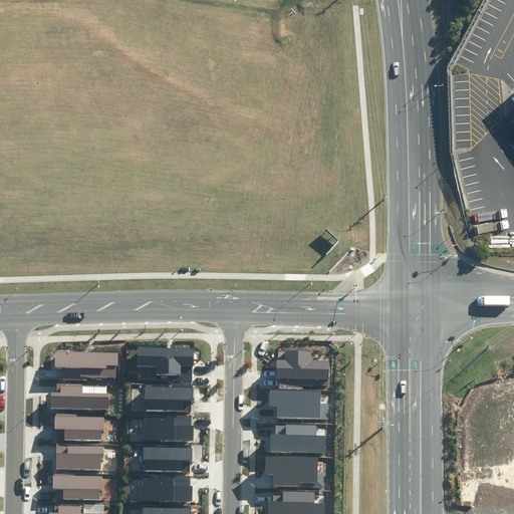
[(513,120),(513,80),(493,98),(513,120)]
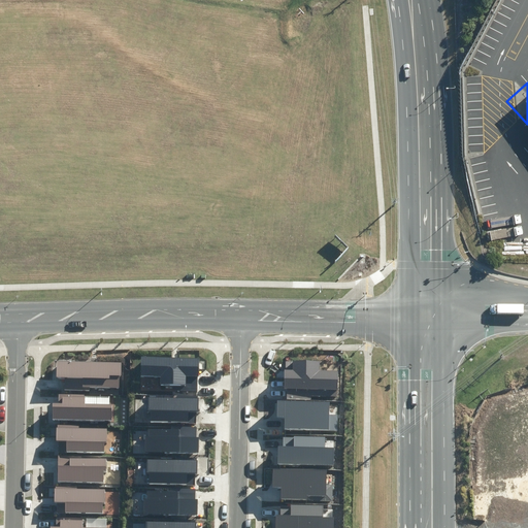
[(141,357),(141,375),(161,376),(161,384),(185,384),(185,376),(200,376),(200,357),(141,357)]
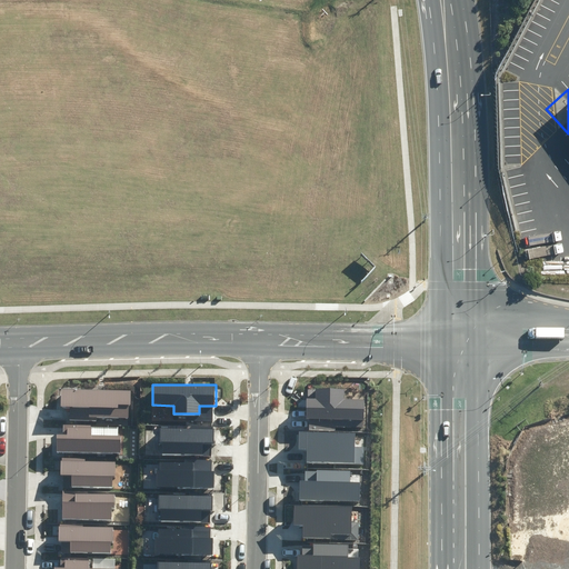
[(311,417),(311,427),(336,427),(336,421),(366,420),(366,398),(347,398),(347,388),(308,388),(308,418),(311,417)]
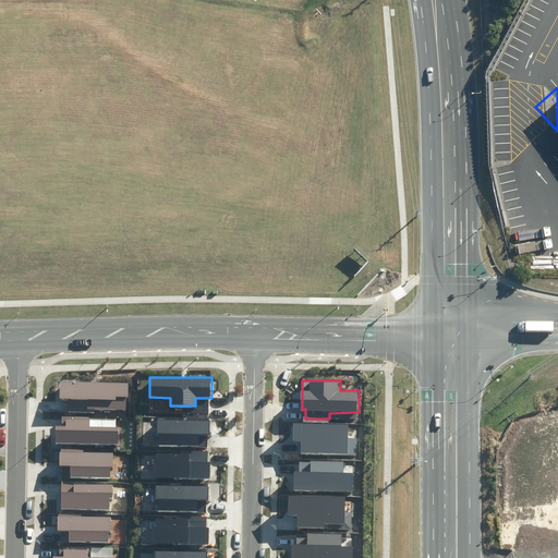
[(70,398),(70,411),(89,412),(89,408),(126,410),(126,387),(63,384),(62,398),(70,398)]
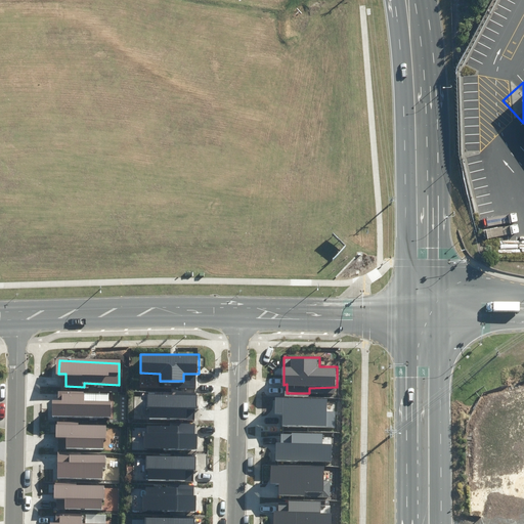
[(56,399),(55,417),(113,419),(114,400),(87,399),(87,391),(61,391),(61,399),(56,399)]
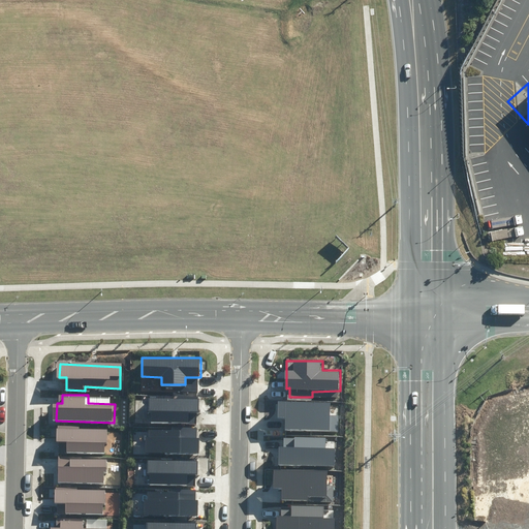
[(198,422),(199,396),(178,396),(178,398),(152,397),(152,421),(198,422)]
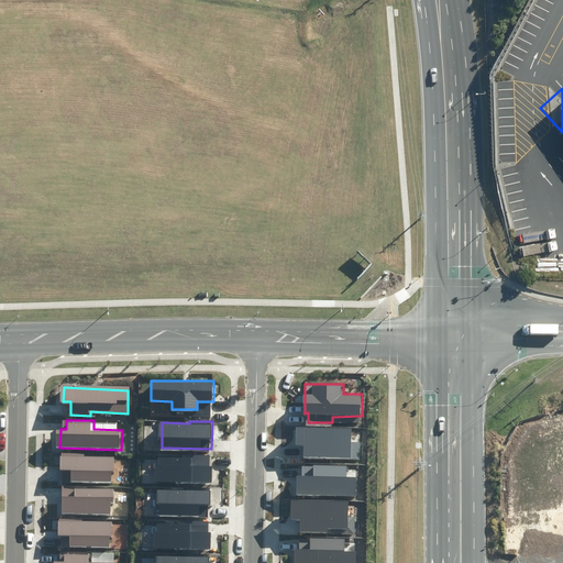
[(306,446),(306,457),(354,457),(353,430),(298,430),(298,446),(306,446)]
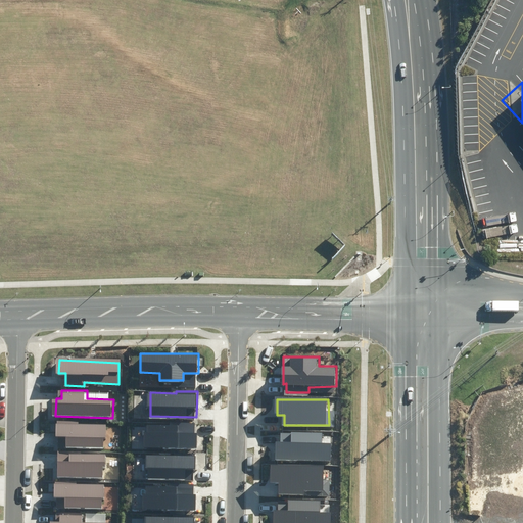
[(59,420),(59,445),(104,446),(105,425),(81,424),(81,421),(59,420)]
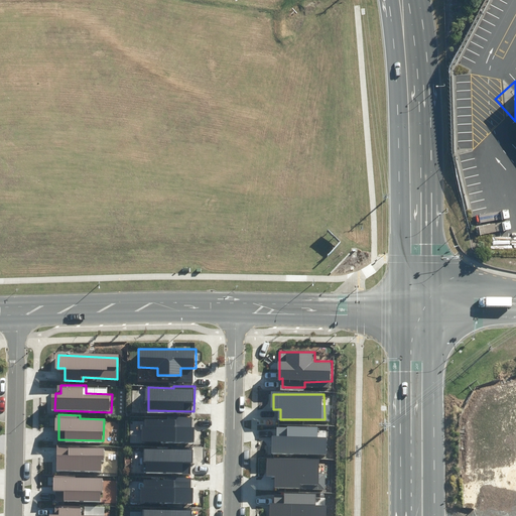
[(142,424),(141,442),(194,444),(195,430),(175,429),(175,421),(147,420),(147,424),(142,424)]
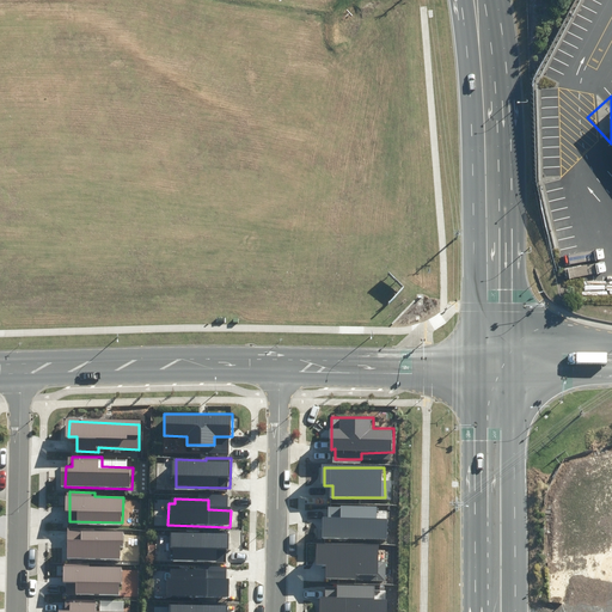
[(374,522),(375,509),(330,509),(330,519),(324,519),(324,538),(384,538),(384,522),(374,522)]
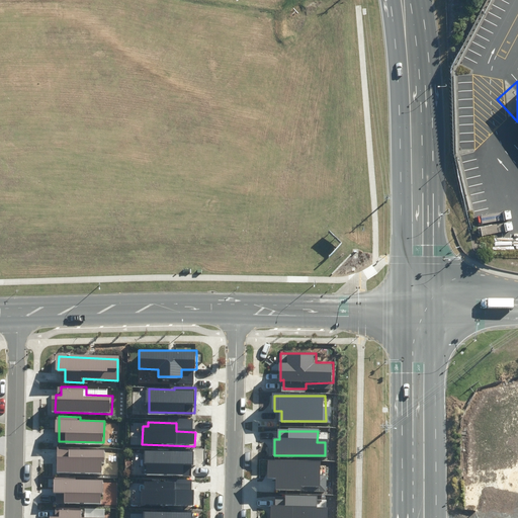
[(58,446),(58,471),(102,472),(103,450),(79,450),(79,446),(58,446)]
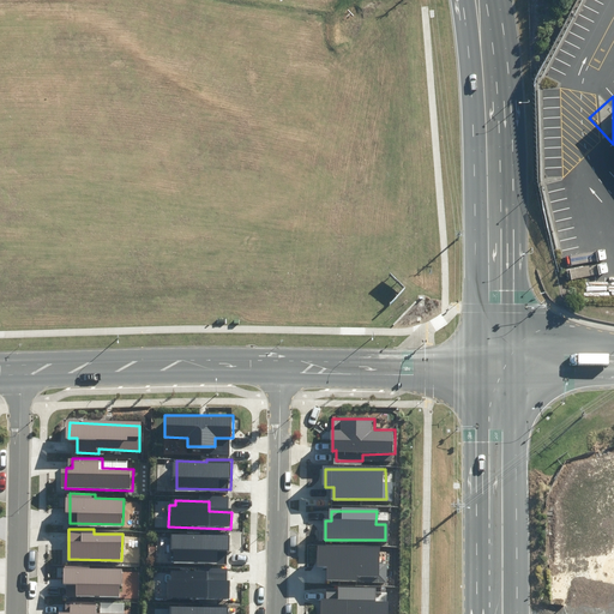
[(175,548),(175,560),(227,563),(227,549),(232,551),(233,535),(172,533),(172,548),(175,548)]
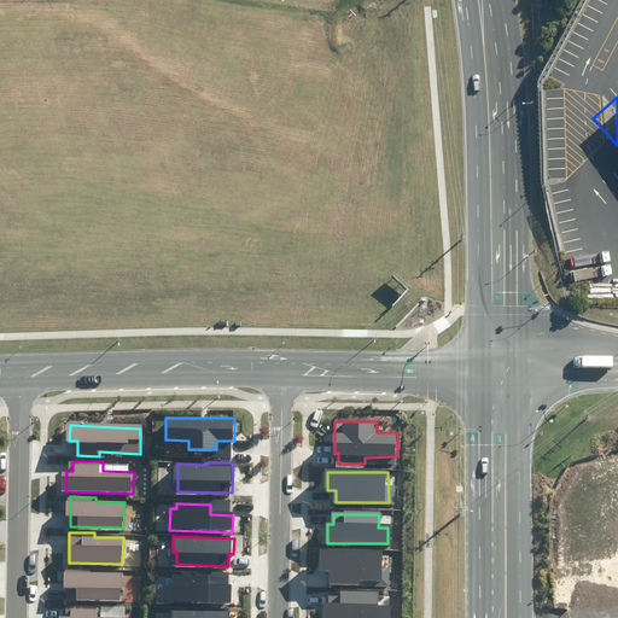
[(328,570),(328,583),(361,583),(361,579),(380,579),(380,553),(320,553),(320,570),(328,570)]
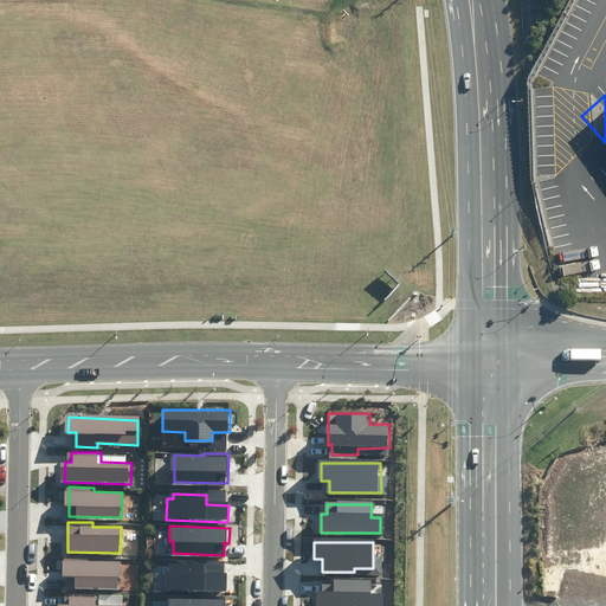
[(70,556),(69,586),(121,587),(122,562),(94,561),(94,558),(70,556)]
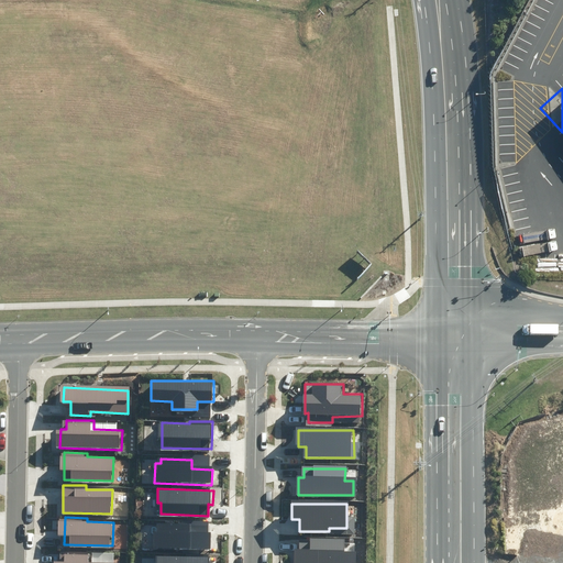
[(157,528),(156,548),(213,550),(214,533),(194,533),(194,525),(163,523),(163,528),(157,528)]
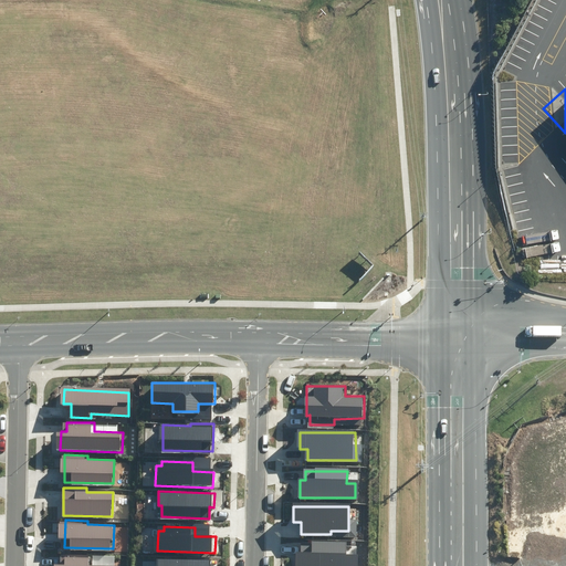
[(347,555),(347,543),(305,542),(305,551),(300,551),(300,565),(355,565),(355,555),(347,555)]
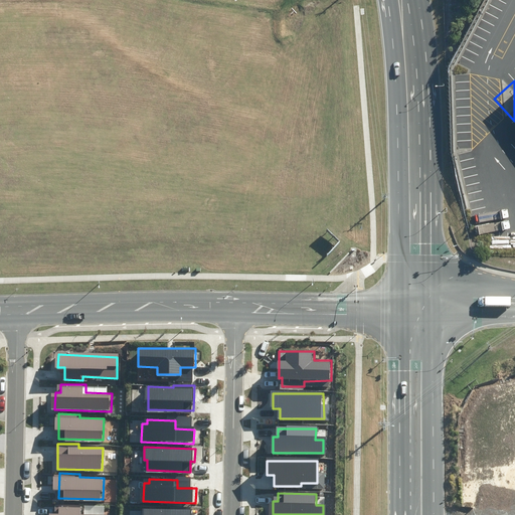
[(50,514),(104,514),(81,514),(81,506),(56,505),(56,514),(50,514)]
